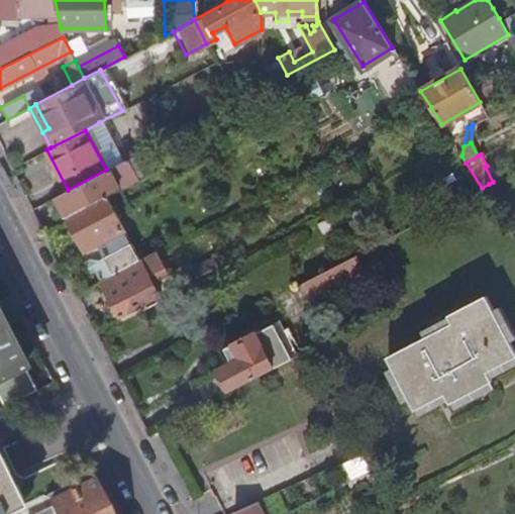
[(62,207),(67,215),(105,195),(118,188),(108,169),(106,170),(68,190),(57,197),(62,207)]
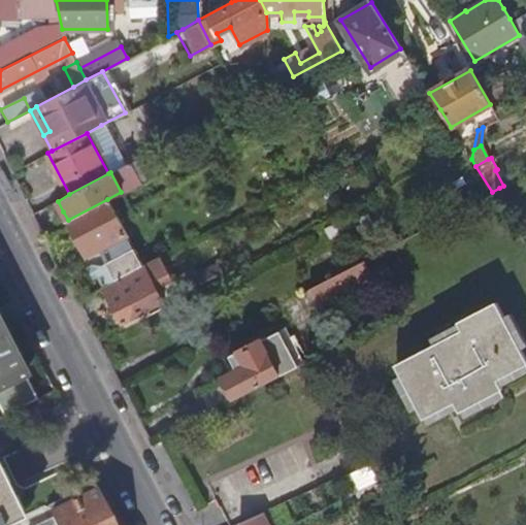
[(505,198),(499,188),(492,192),(499,202),(505,198)]
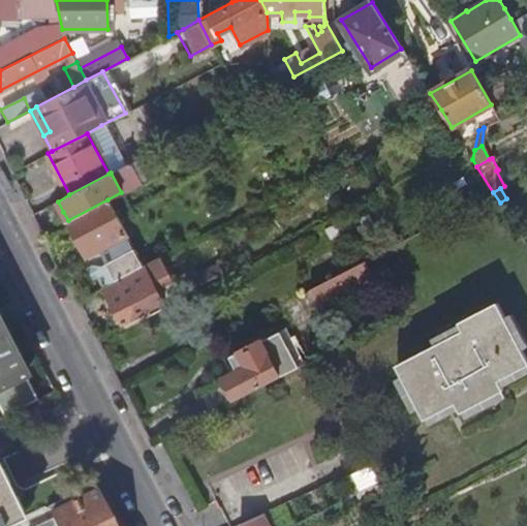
[(127,238),(107,199),(68,220),(70,224),(78,239),(70,244),(80,263),(81,261),(127,238)]
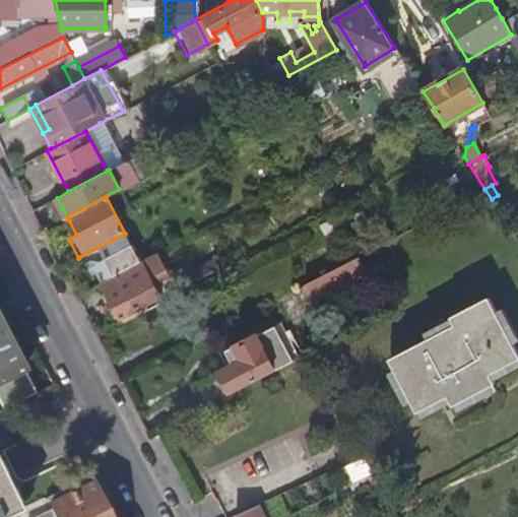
[(139,262),(125,234),(79,257),(88,274),(94,271),(101,282),(139,262)]
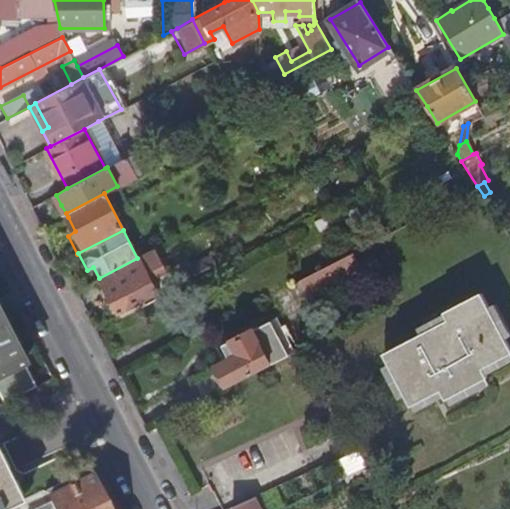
[(154,249),(137,258),(99,278),(94,280),(104,300),(110,297),(119,313),(158,293),(151,279),(166,271),(154,249)]
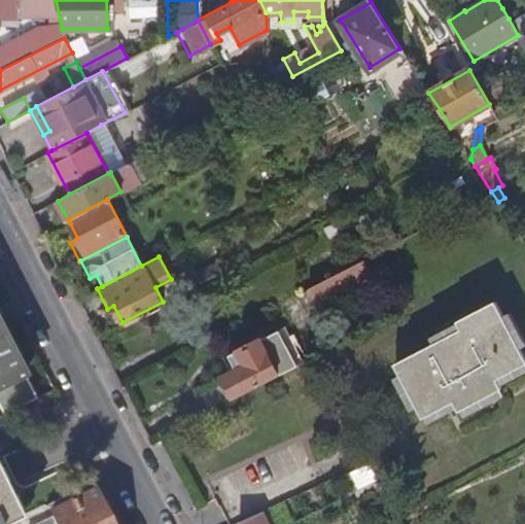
[(215,260),(195,271),(201,283),(221,272),(215,260)]
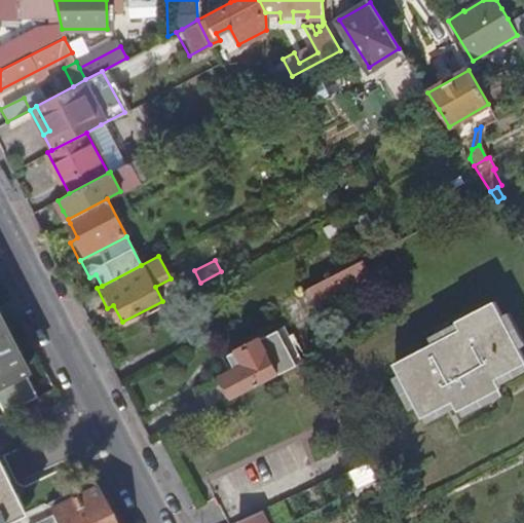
[(364,260),(308,287),(316,304),(372,276),(364,260)]
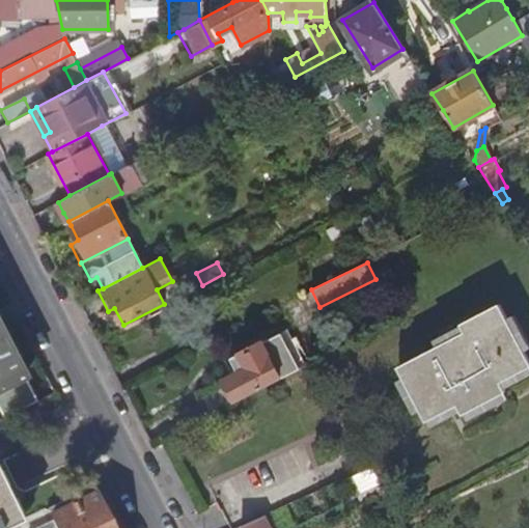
[(461,323),(465,331),(396,366),(424,420),(455,404),(461,413),(504,391),(499,381),(528,365),(528,360),(499,303),(461,323)]
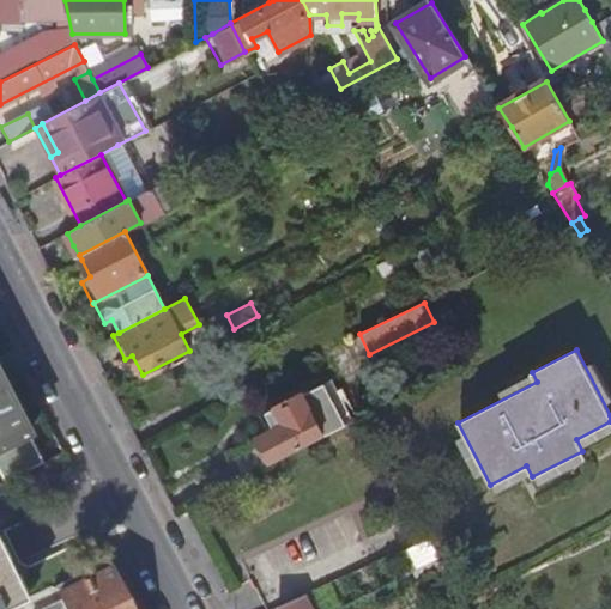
[(332,355),(342,377),(354,371),(344,351),(332,355)]
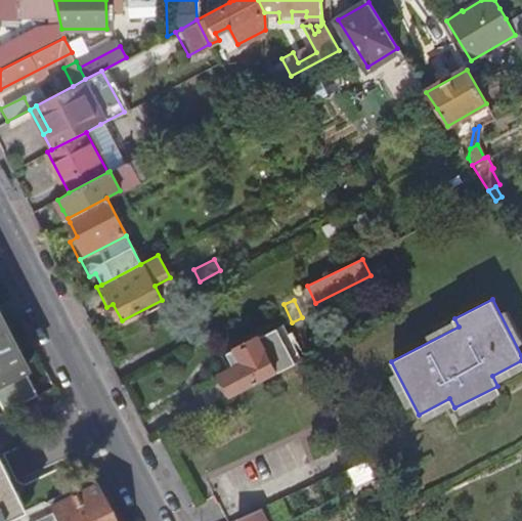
[(305,315),(302,317),(292,322),(290,323),(295,333),(310,326),(305,315)]
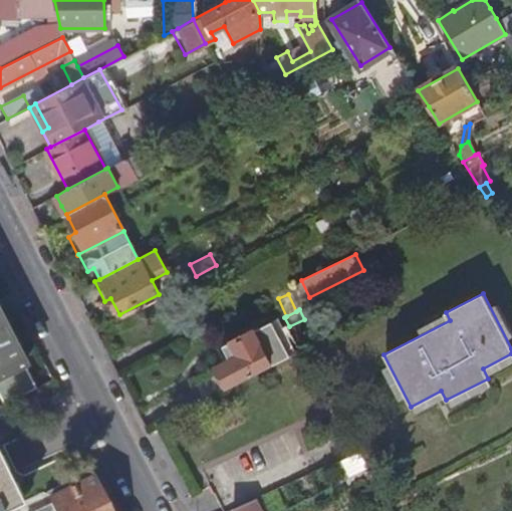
[(0,373),(23,362),(0,319),(0,373)]
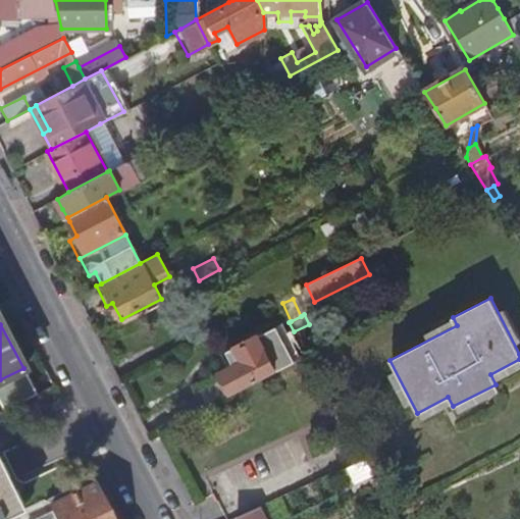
[(221,373),(231,394),(277,369),(258,334),(227,351),(235,365),(221,373)]
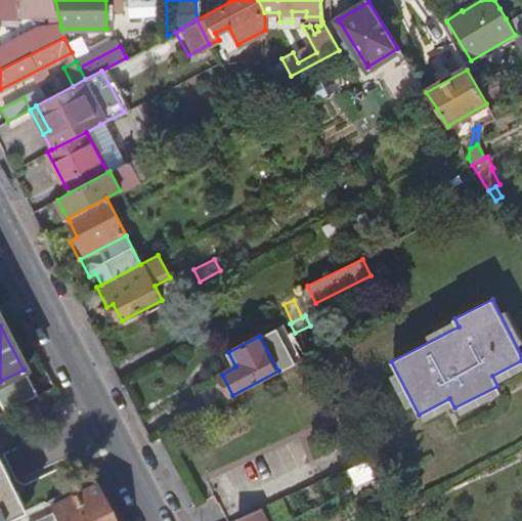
[(374,476),(365,460),(346,469),(354,485),(374,476)]
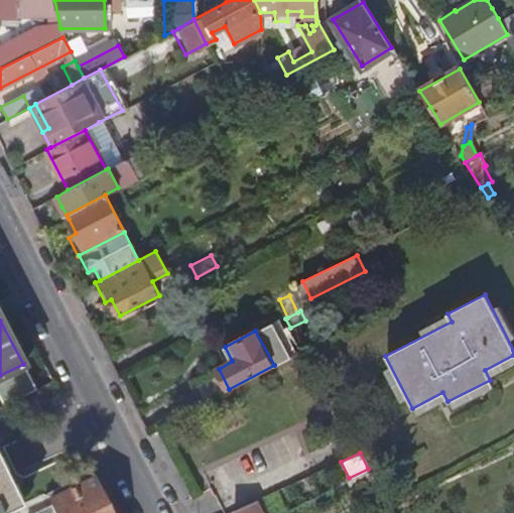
[(0,511),(18,504),(0,464),(0,511)]
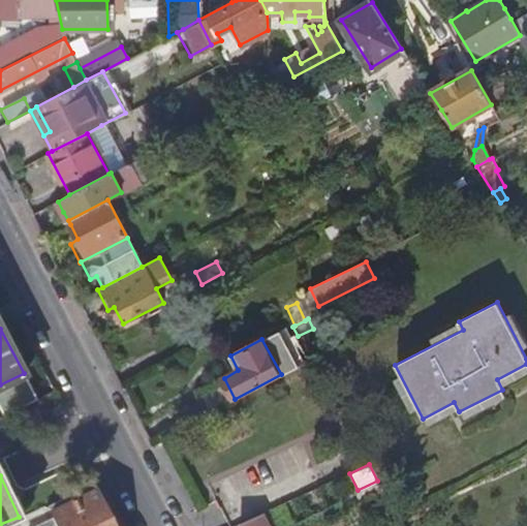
[(100,477),(90,483),(111,525),(125,525),(106,490),(100,477)]
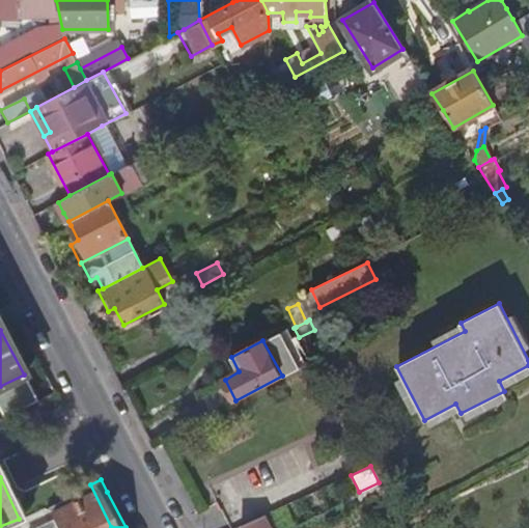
[(111,527),(90,484),(46,505),(52,519),(33,527),(111,527)]
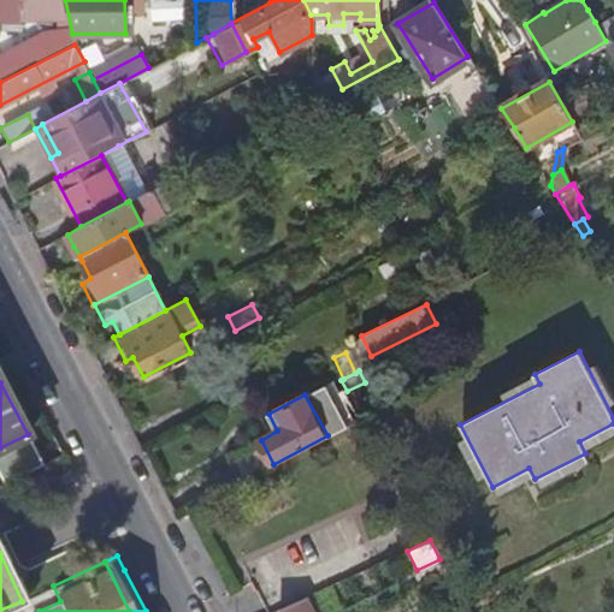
[(311,611),(303,598),(279,608),(279,611),(311,611)]
